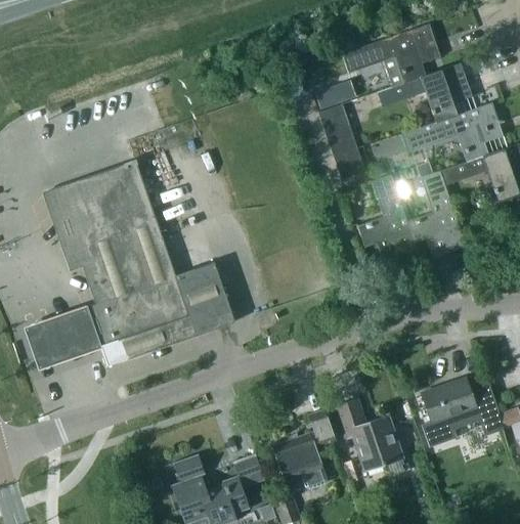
[(399,54),(408,82),(427,76),(418,49),(436,43),(430,25),(344,54),(350,72),(399,54)]
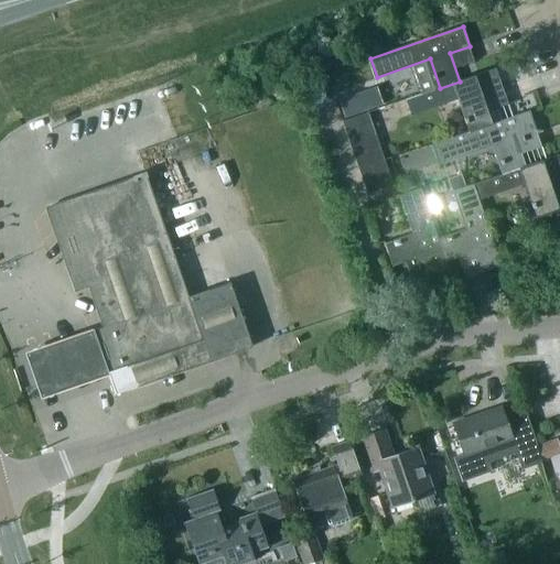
[(496,68),(460,82),(440,88),(409,99),(412,111),(460,95),(472,131),(493,125),(483,95),(503,88),(496,68)]
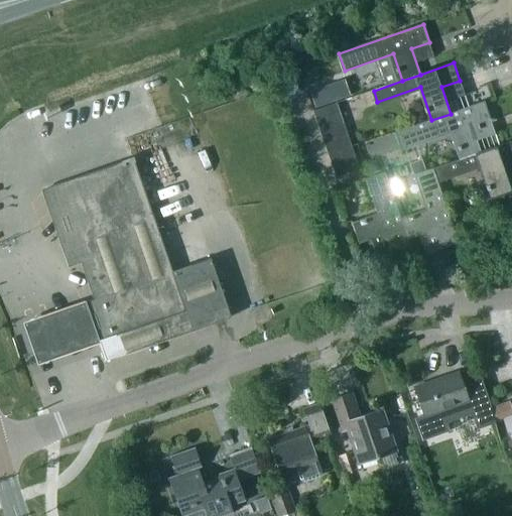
[(338,102),(333,86),(310,94),(315,109),(338,102)]
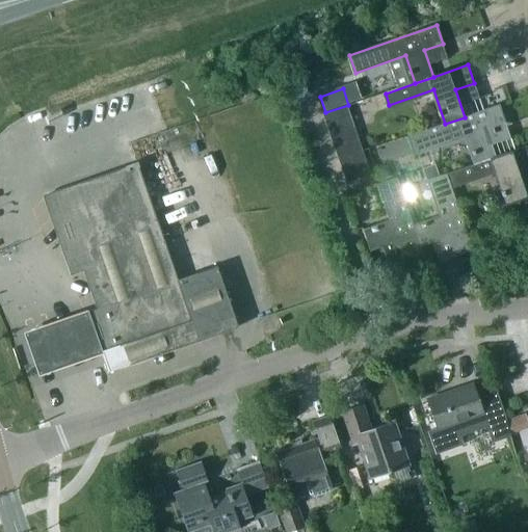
[(325,113),(330,126),(352,117),(348,105),(325,113)]
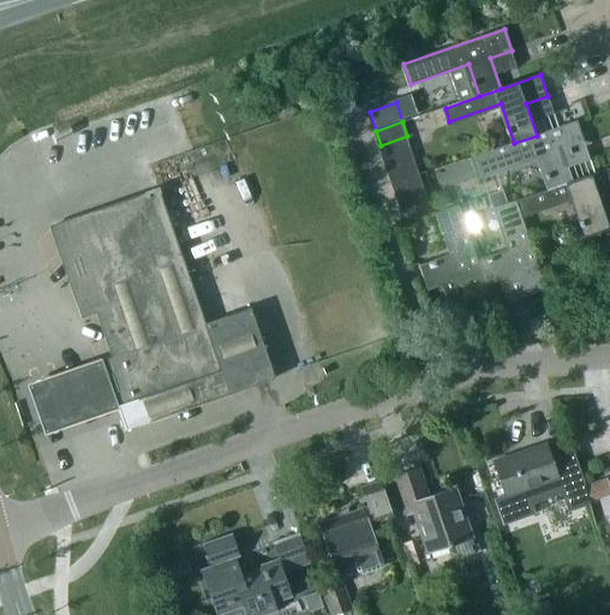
[(543,157),(554,189),(574,181),(563,153),(586,144),(578,121),(537,136),(514,143),(476,156),(484,178),(543,157)]
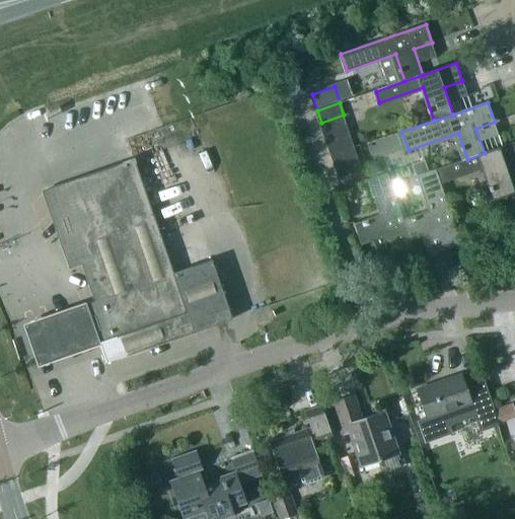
[(321,123),(324,134),(348,126),(344,115),(321,123)]
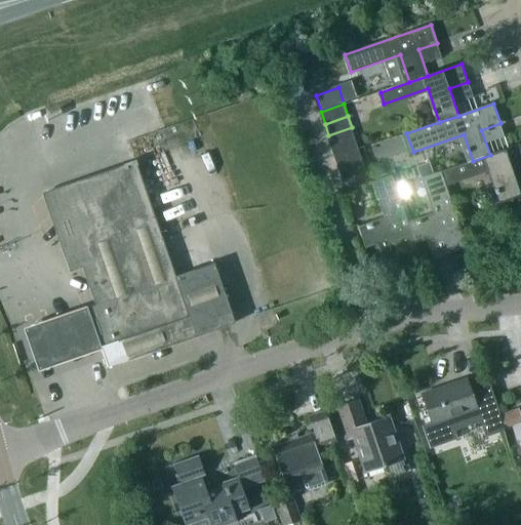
[(328,135),(332,147),(356,139),(352,127),(328,135)]
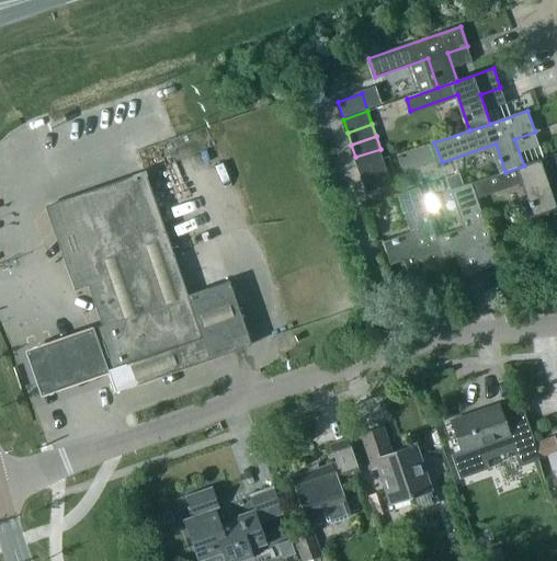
[(355,157),(360,170),(385,161),(381,149),(355,157)]
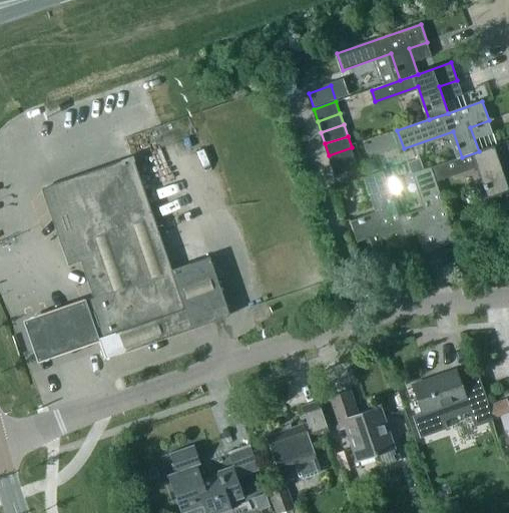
[(508,140),(479,151),(462,157),(431,167),(435,179),(478,164),(490,197),(508,190),(508,187),(500,165),(508,162),(508,140)]
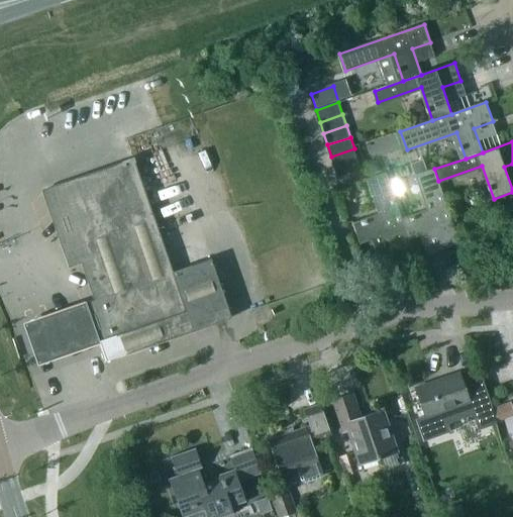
[(331,157),(335,168),(358,160),(354,148),(331,157)]
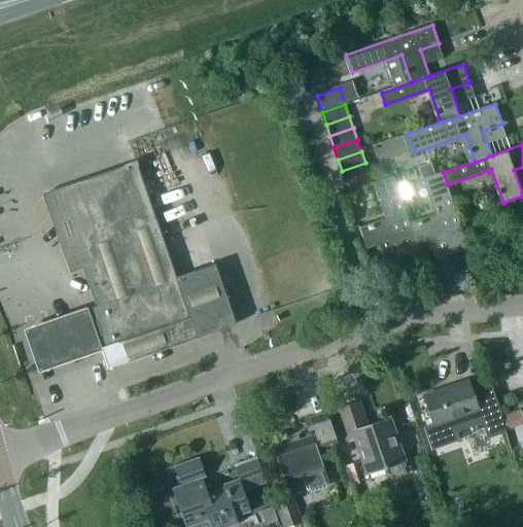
[(96,306),(89,309),(90,312),(106,357),(110,367),(236,322),(215,265),(176,278),(135,162),(47,194),(75,271),(82,268),(96,306)]
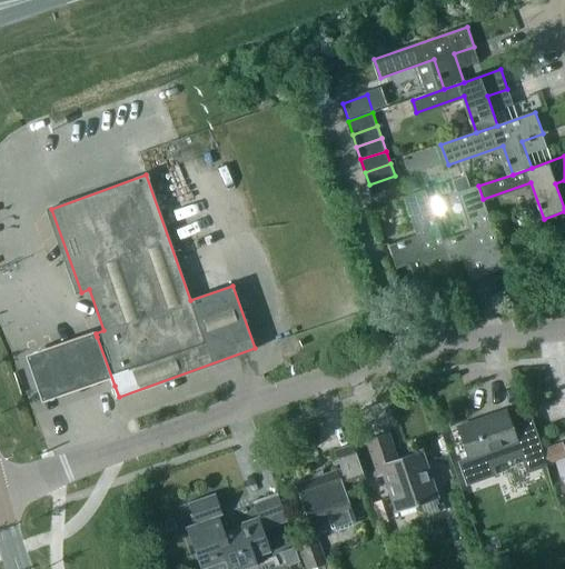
[(398,188),(395,176),(369,185),(373,196),(398,188)]
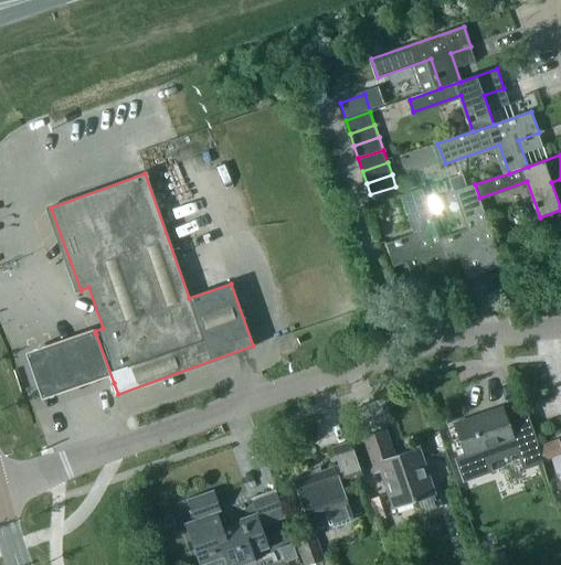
[(464,176),(452,179),(456,191),(470,187),(466,174),(464,176)]
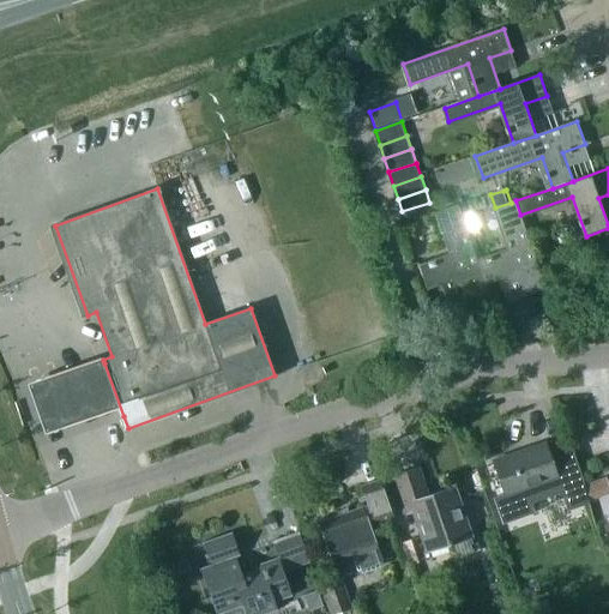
[(495,208),(511,252),(480,263),(487,284),(518,274),(525,295),(547,288),(520,215),(516,200),(511,203),(495,208)]
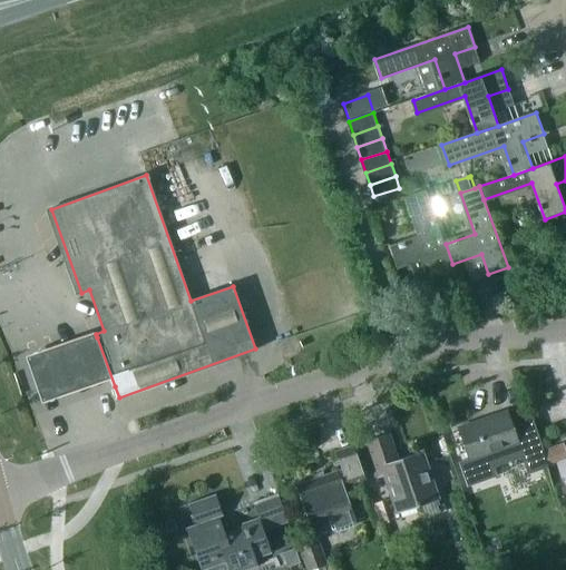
[(455,272),(452,264),(446,244),(427,190),(408,197),(421,238),(392,248),(399,268),(428,258),(435,278),(455,272)]
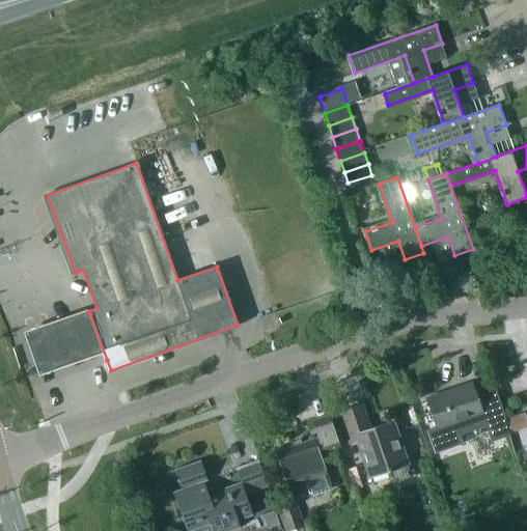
[(107,360),(90,314),(28,336),(44,383),(107,360)]
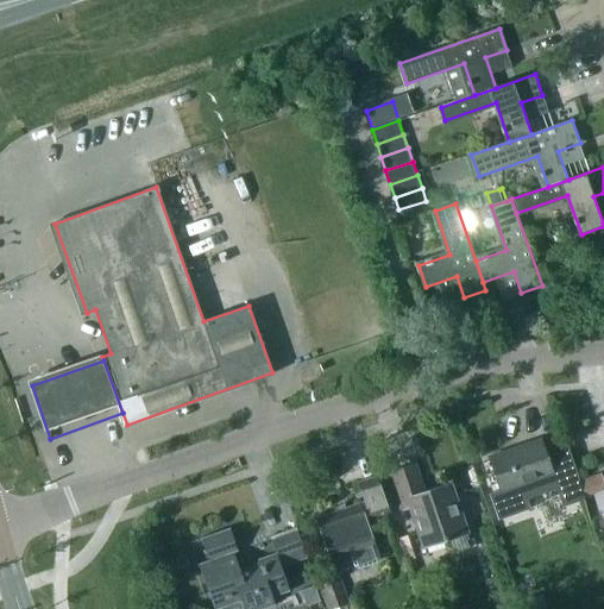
[(542,440),(491,458),(502,489),(492,491),(502,519),(533,508),(529,498),(560,488),(567,506),(586,500),(580,481),(582,481),(571,447),(548,456),(546,450),(542,440)]
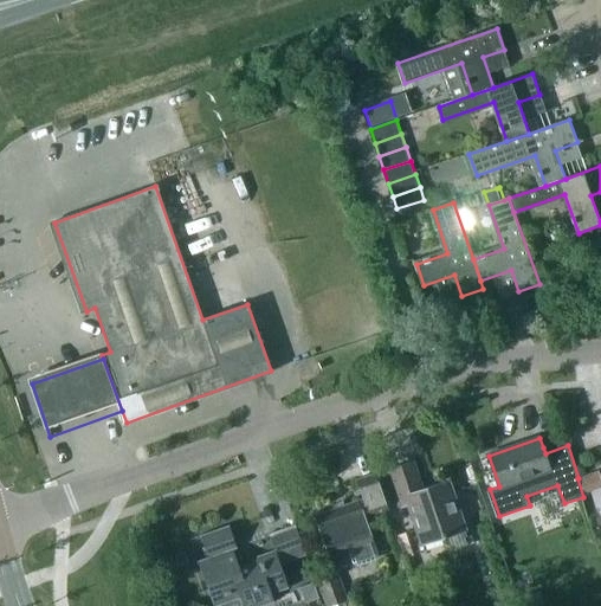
[(412,504),(425,545),(467,529),(451,481),(426,489),(417,462),(389,471),(402,508),(412,504)]
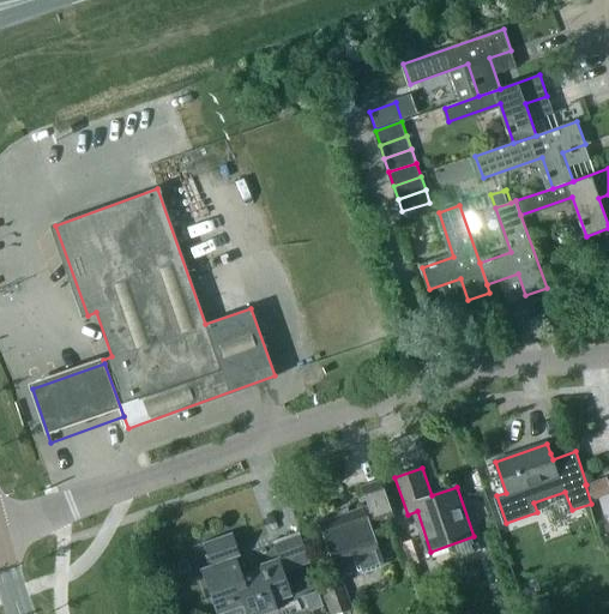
[(337,565),(356,558),(361,572),(365,575),(384,566),(385,563),(372,527),(396,518),(381,480),(365,487),(371,505),(321,523),(337,565)]
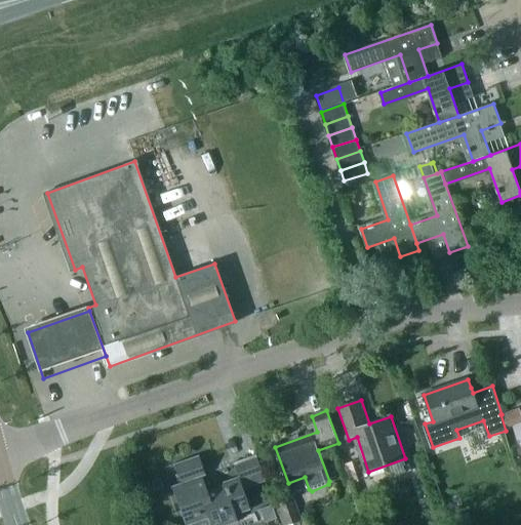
[(184,483),(174,486),(187,524),(232,524),(240,522),(238,516),(253,510),(245,487),(267,480),(258,455),(235,463),(239,477),(224,482),(226,488),(210,494),(205,477),(208,476),(201,455),(176,463),(184,483)]
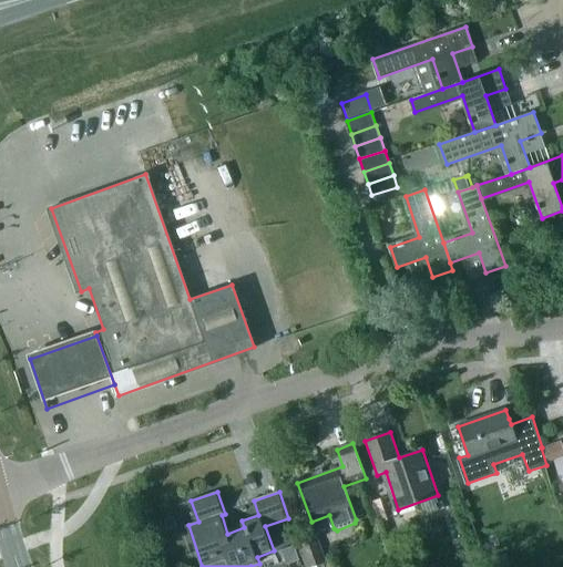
[(300,543),(308,566),(313,566),(324,564),(315,538),(300,543)]
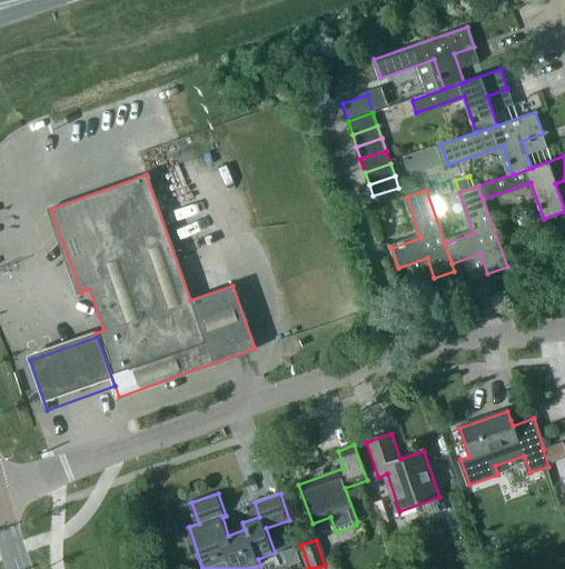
[(298,547),(285,551),(290,566),(303,561),(298,547)]
